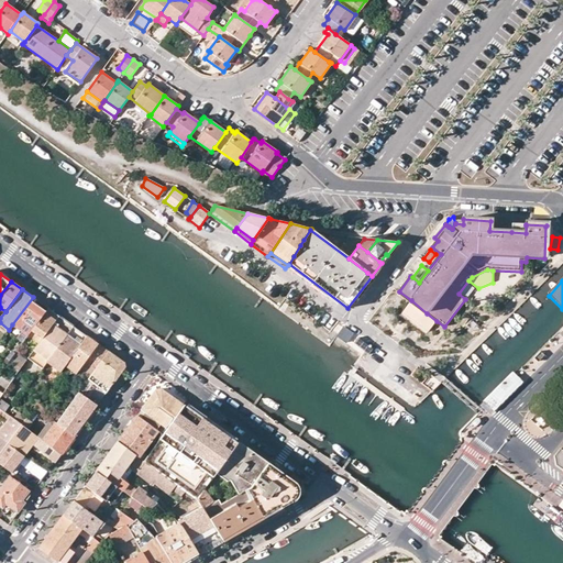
[(48,308),(33,297),(12,324),(22,331),(0,360),(1,362),(0,362),(0,365),(3,368),(8,362),(14,354),(18,349),(34,328),(48,308)]
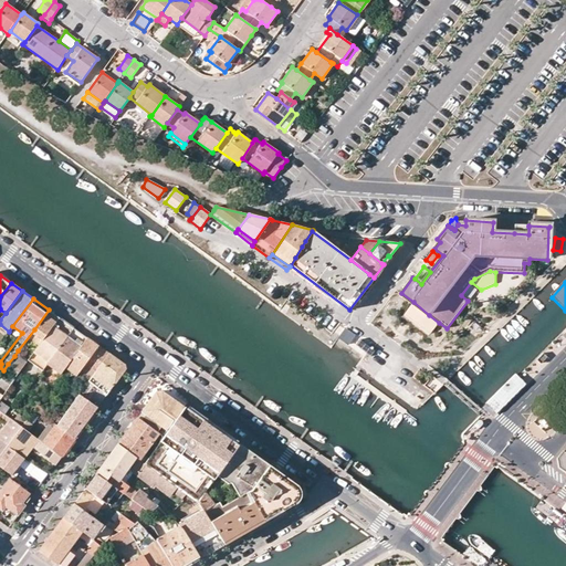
[(429,315),(413,302),(405,313),(431,333),(439,323),(429,315)]
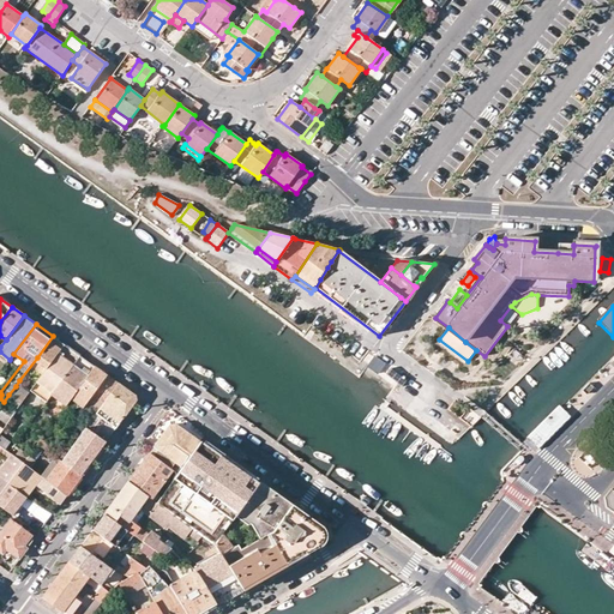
[(41,377),(42,375),(65,345),(53,336),(37,357),(41,360),(34,368),(35,371),(34,372),(41,377)]
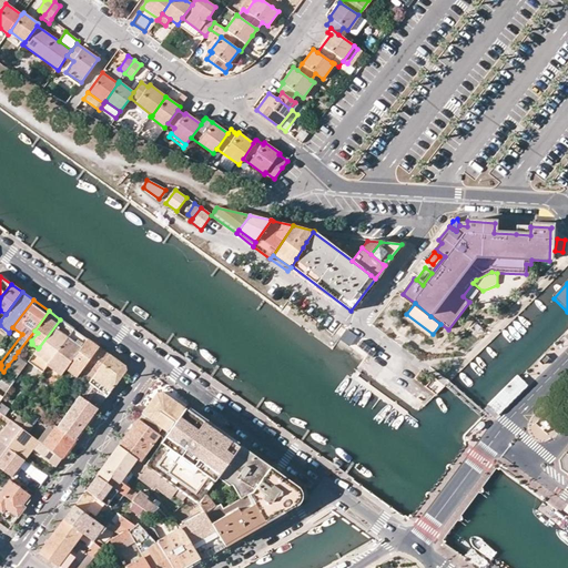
[(39,347),(38,348),(30,361),(28,362),(42,373),(48,366),(74,330),(60,320),(39,347)]
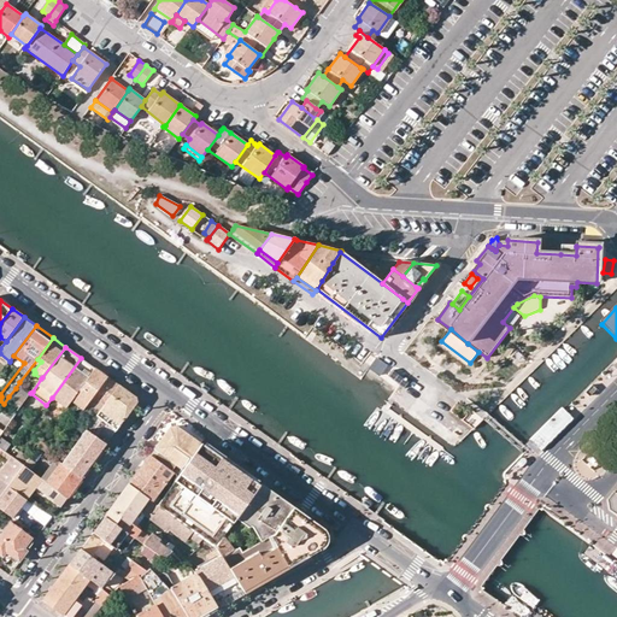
[(71,401),(76,395),(95,369),(81,358),(52,398),(66,407),(71,401)]
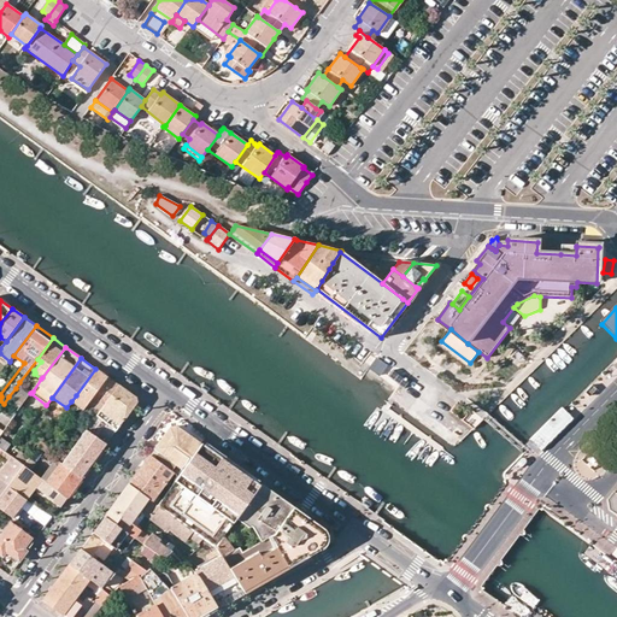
[(369,369),(381,375),(387,364),(375,358),(369,369)]
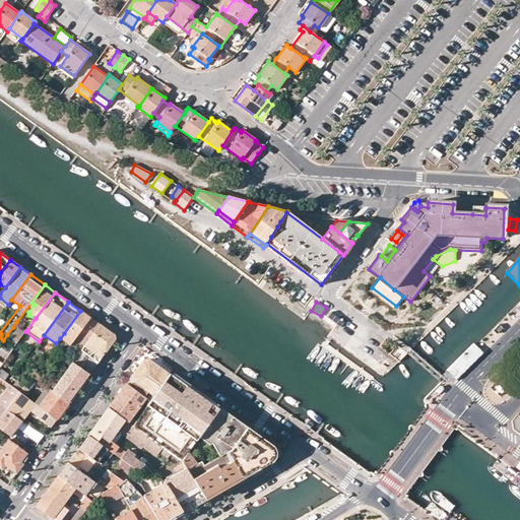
[(74,340),(76,338),(91,318),(80,311),(64,333),(74,340)]
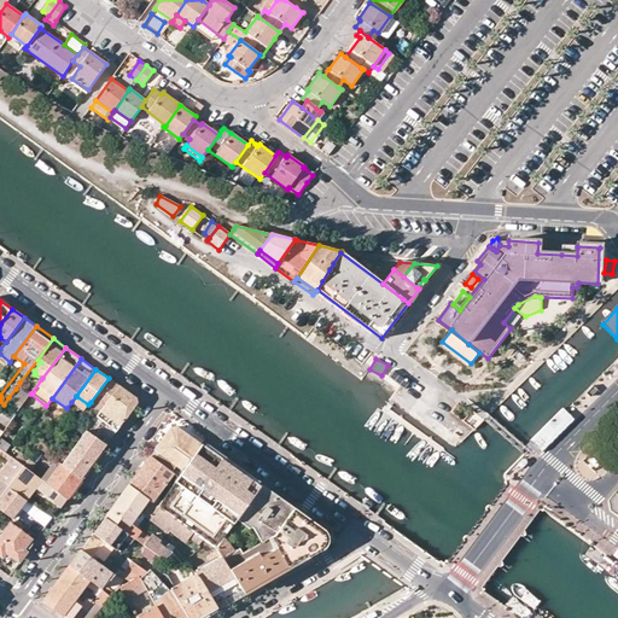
[(98,400),(105,406),(120,385),(109,378),(91,402),(94,404),(98,400)]
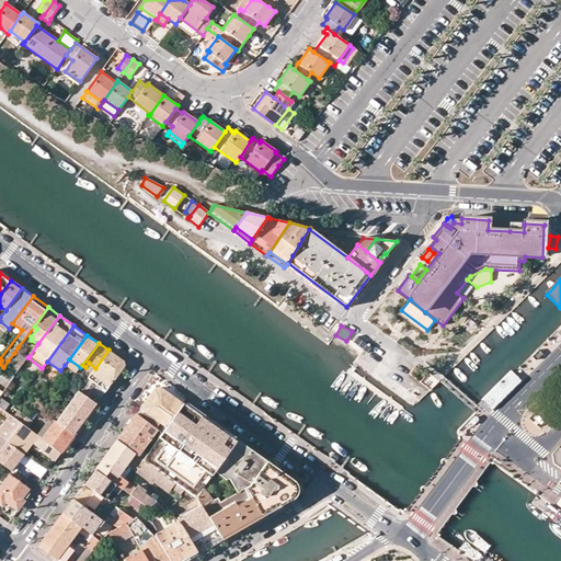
[(27,357),(30,356),(18,347),(14,353),(25,362),(27,357)]
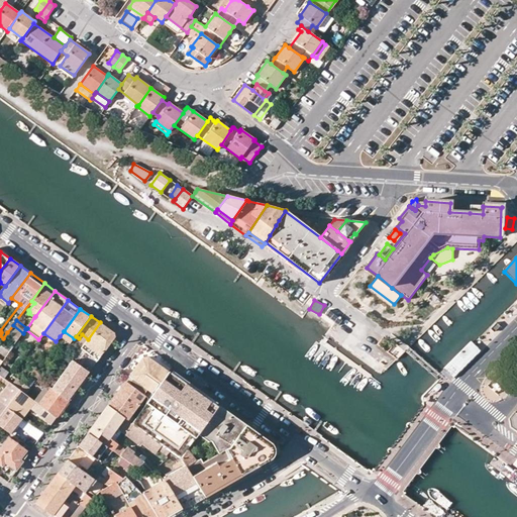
[(90,353),(98,359),(115,336),(114,333),(100,322),(88,339),(81,347),(90,353)]
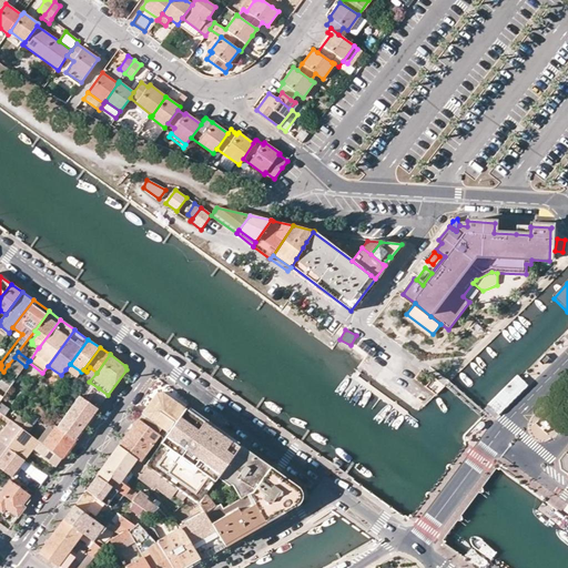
[(20,374),(26,366),(14,357),(8,365),(20,374)]
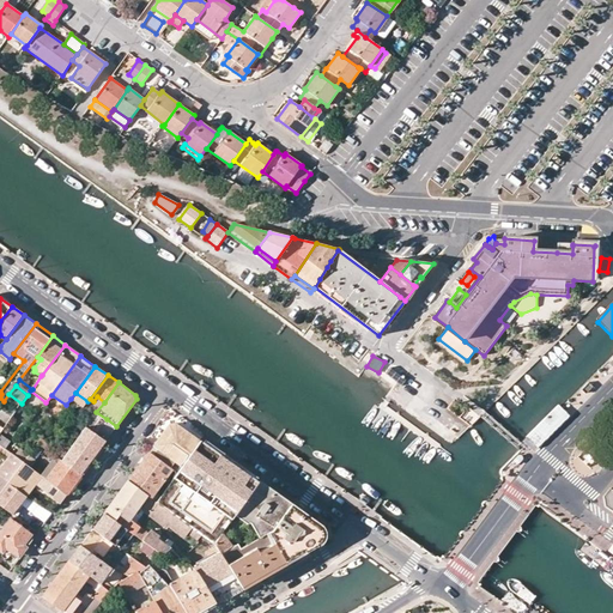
[(76,393),(71,399),(83,407),(84,405),(87,401),(76,393)]
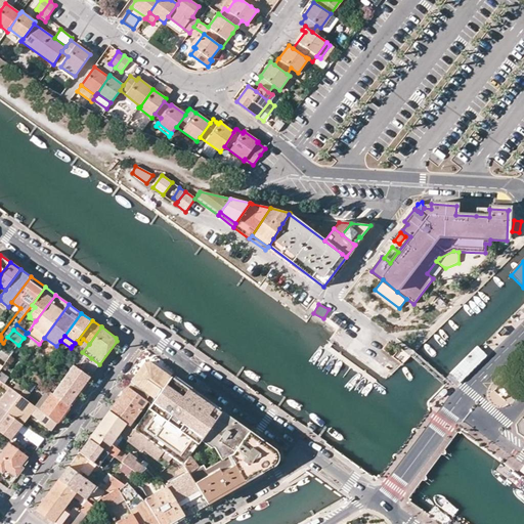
[(0,346),(0,348),(10,356),(18,345),(7,337),(3,343),(0,346)]
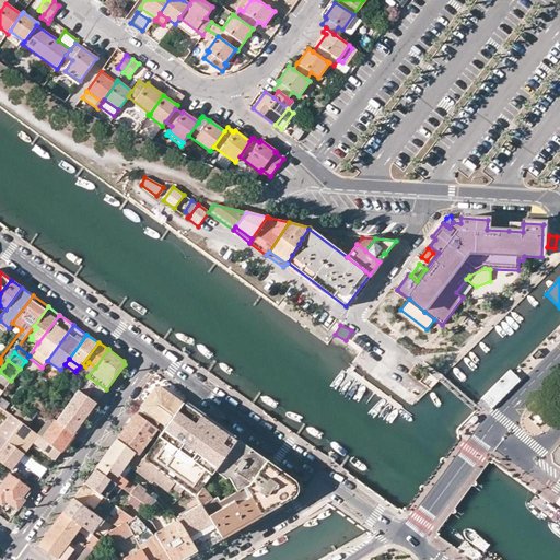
[(89,362),(85,366),(82,364),(80,366),(77,370),(88,377),(88,376),(95,368),(89,362)]
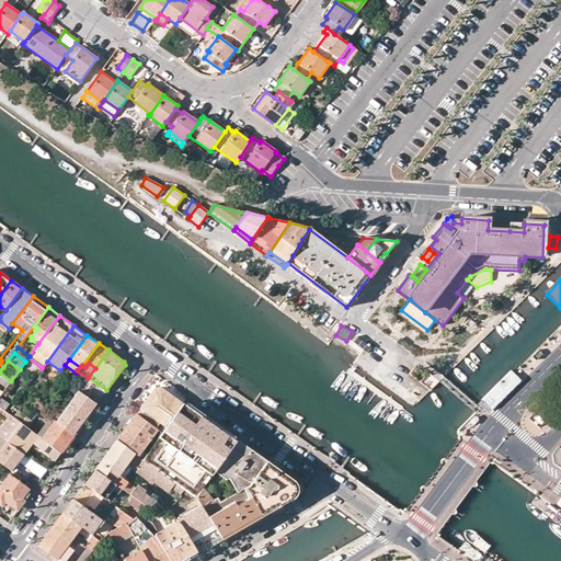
[(519,378),(511,370),(482,399),(490,407),(519,378)]
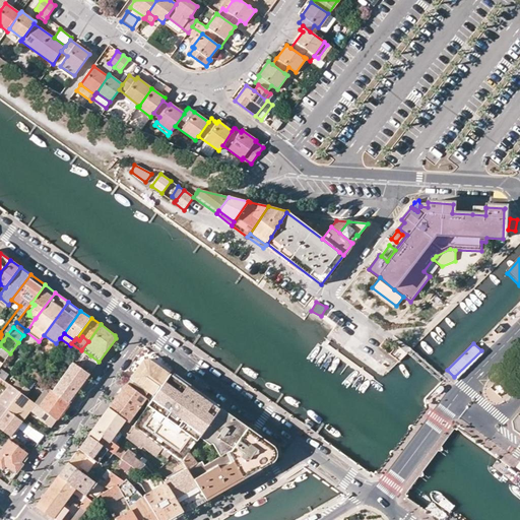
[(90,355),(81,349),(81,350),(73,362),(89,374),(99,362),(90,355)]
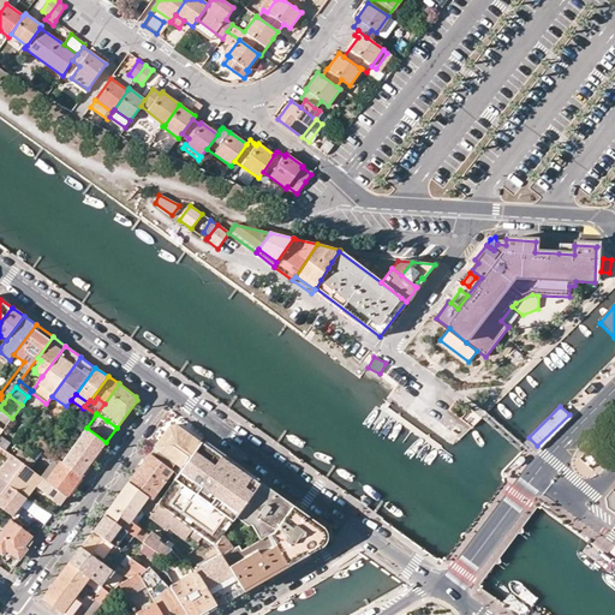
[(569,415),(537,446),(539,449),(572,417),(569,415)]
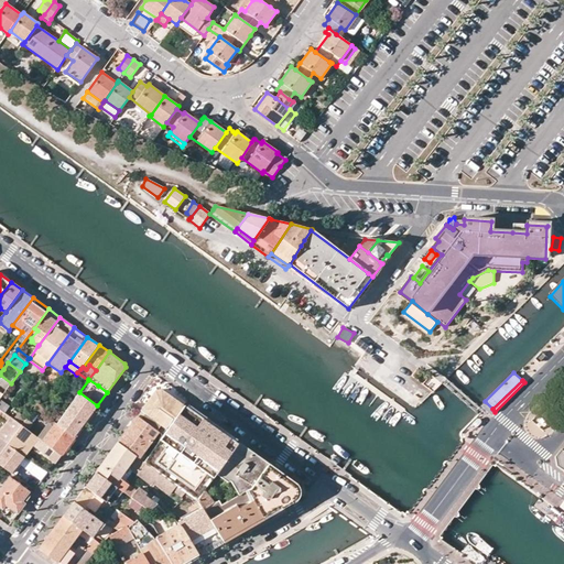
[(184,405),(162,390),(156,390),(142,410),(151,416),(145,423),(158,432),(163,435),(184,405)]
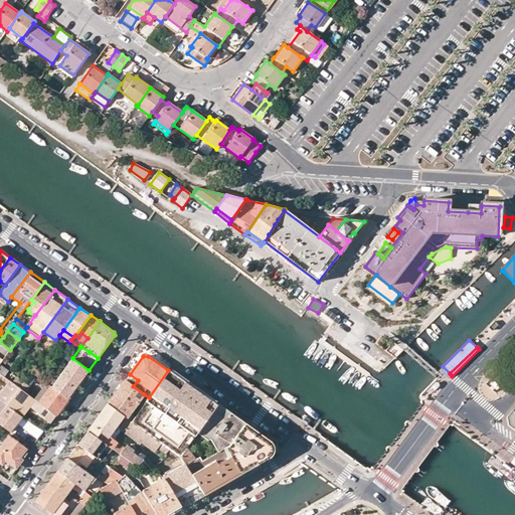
[(72,358),(61,372),(78,384),(89,370),(72,358)]
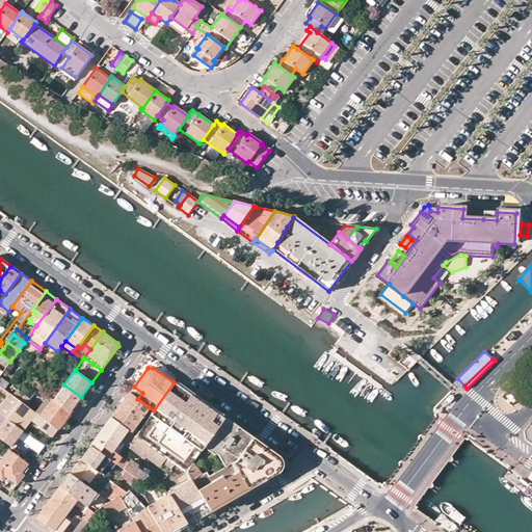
[(0,376),(0,386),(4,389),(9,383),(0,376)]
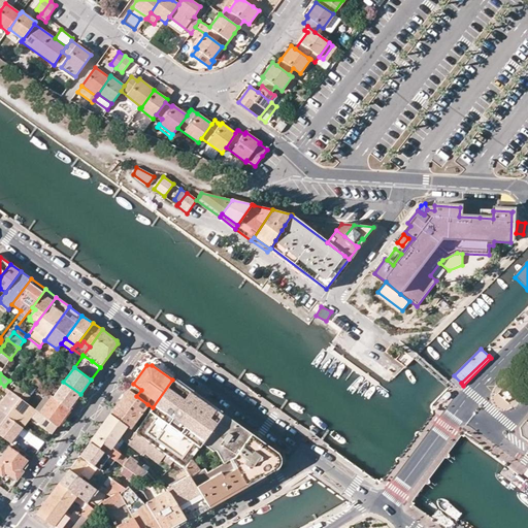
[(36,377),(33,382),(42,389),(45,385),(36,377)]
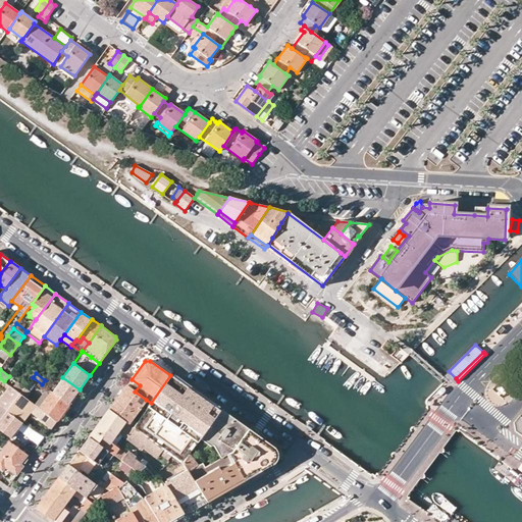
[(170,375),(151,403),(138,421),(134,426),(135,427),(162,448),(199,397),(170,375)]
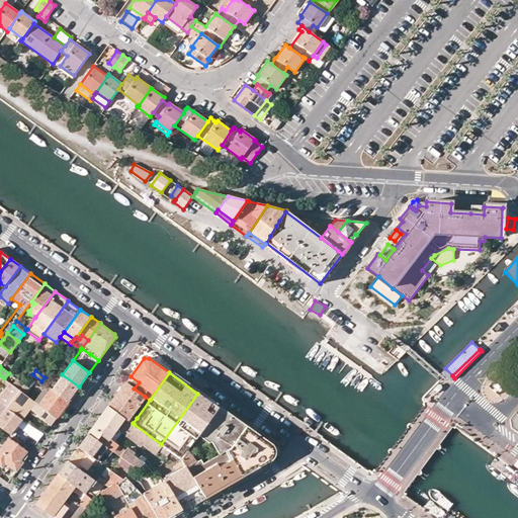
[(54,391),(68,401),(79,386),(62,374),(52,389),(54,391)]
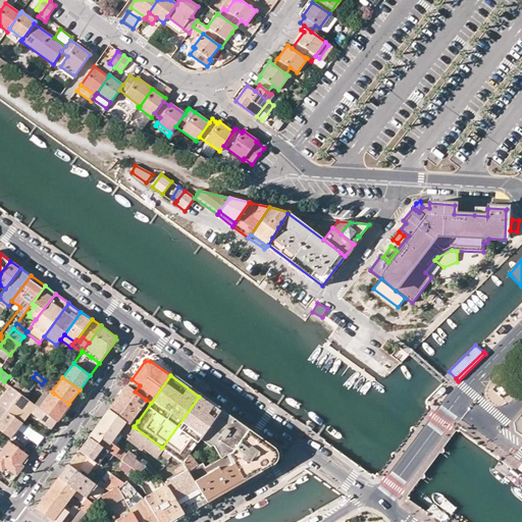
[(0,384),(7,389),(0,399),(0,420),(7,412),(20,394),(12,387),(8,384),(4,381),(0,378),(0,384)]
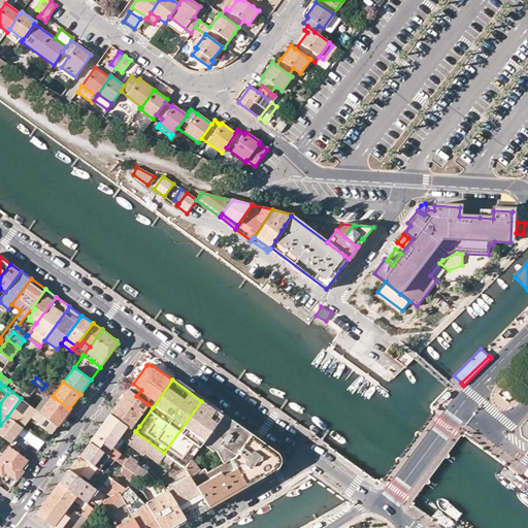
[(18,387),(12,392),(21,398),(25,392),(18,387)]
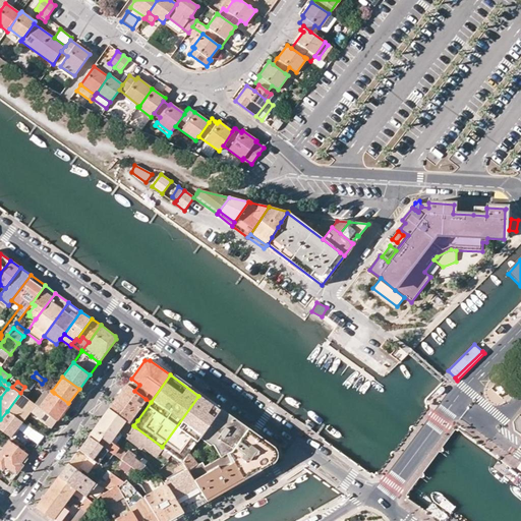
[(47,393),(50,390),(43,385),(41,388),(45,391),(47,393)]
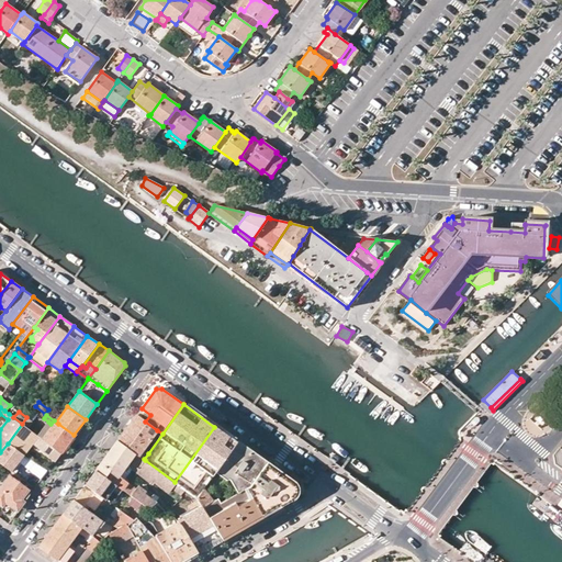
[(145,422),(137,415),(117,440),(136,453),(144,459),(148,453),(144,450),(157,430),(145,422)]
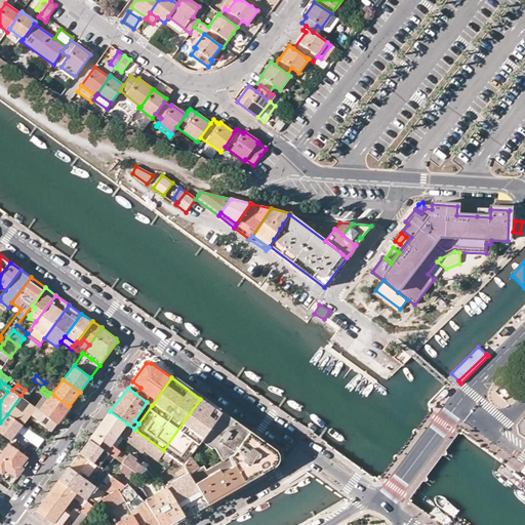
[(25,390),(21,396),(27,401),(31,395),(25,390)]
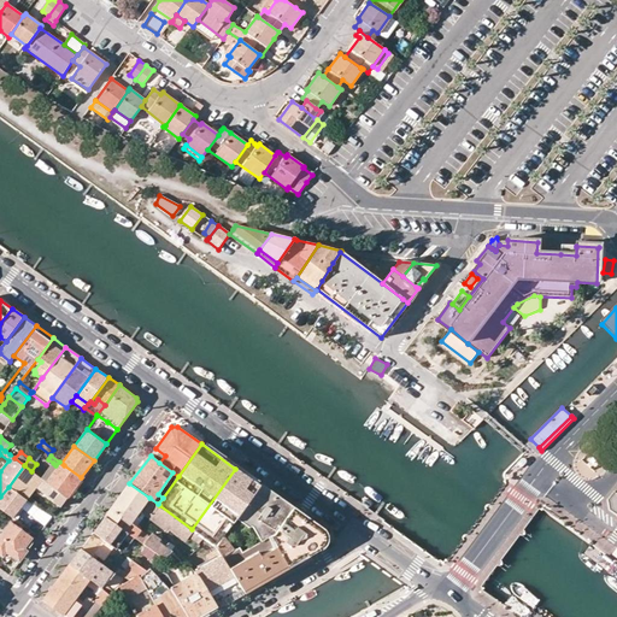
[(43,480),(47,482),(59,466),(56,465),(53,463),(41,477),(43,480)]
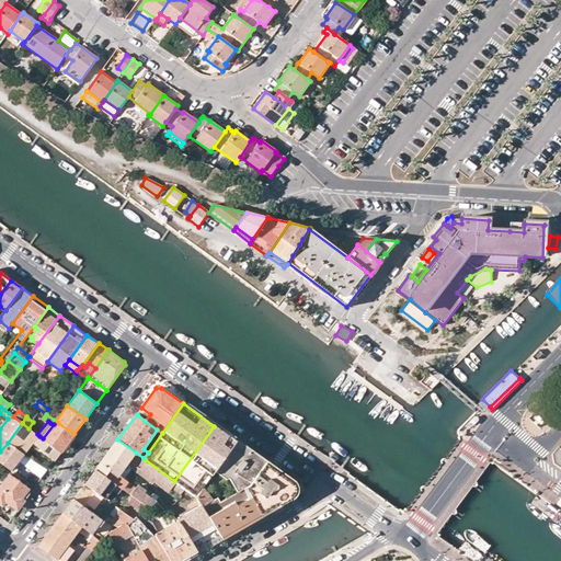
[(8,443),(19,450),(33,432),(29,428),(22,423),(8,443)]
